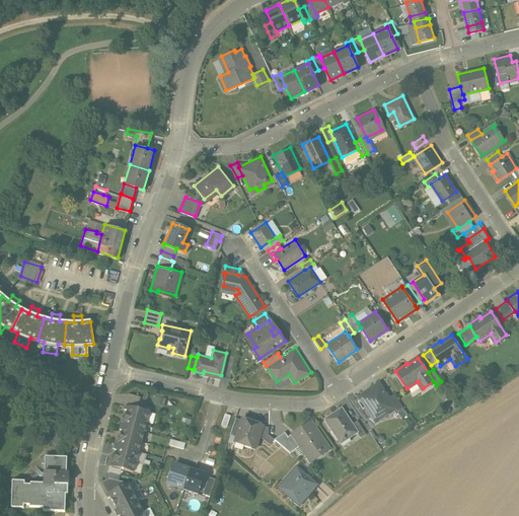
[(378,382),(359,395),(372,416),(383,408),(386,414),(395,408),(388,397),(378,382)]
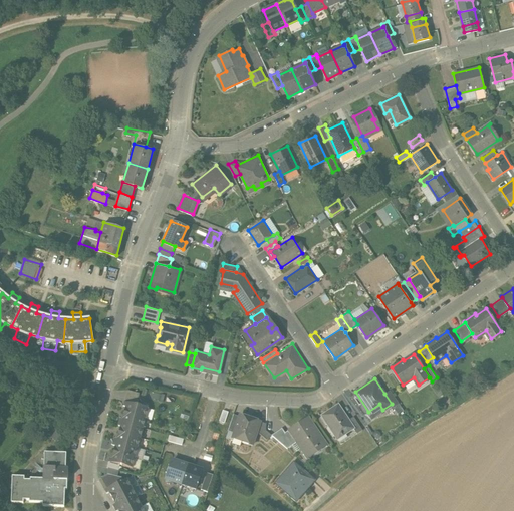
[(127,389),(126,395),(138,398),(140,392),(127,389)]
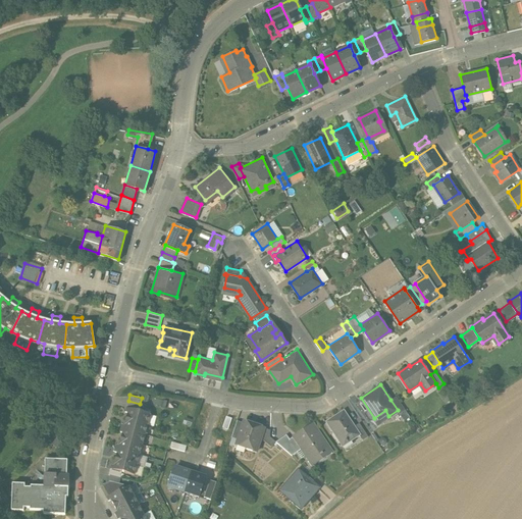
[(397,396),(390,400),(398,410),(400,413),(405,409),(397,396)]
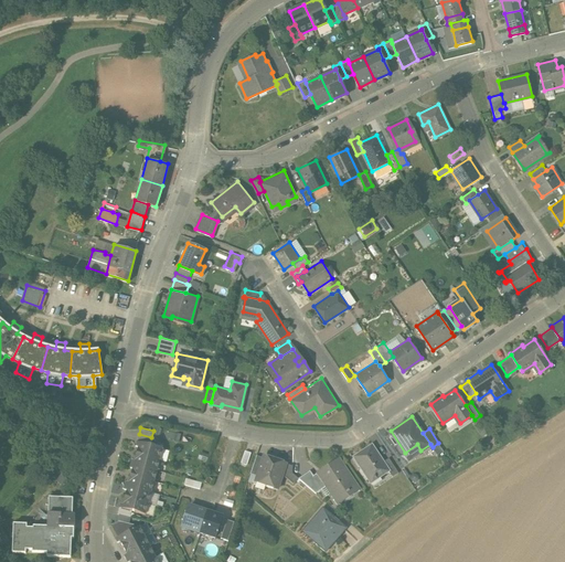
[(139,434),(137,441),(149,444),(151,437),(139,434)]
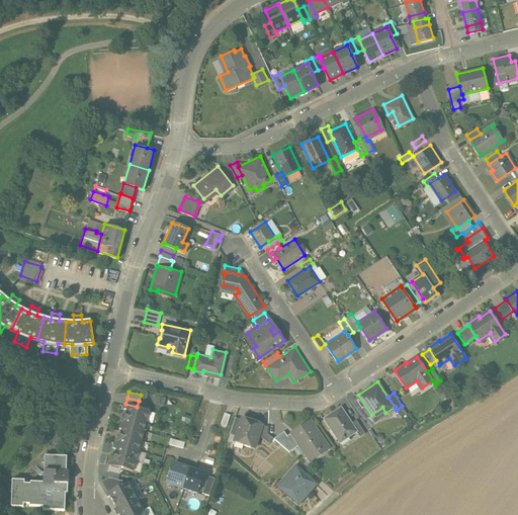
[(125,404),(125,403),(124,407),(126,408),(124,414),(147,420),(149,410),(137,407),(125,404)]
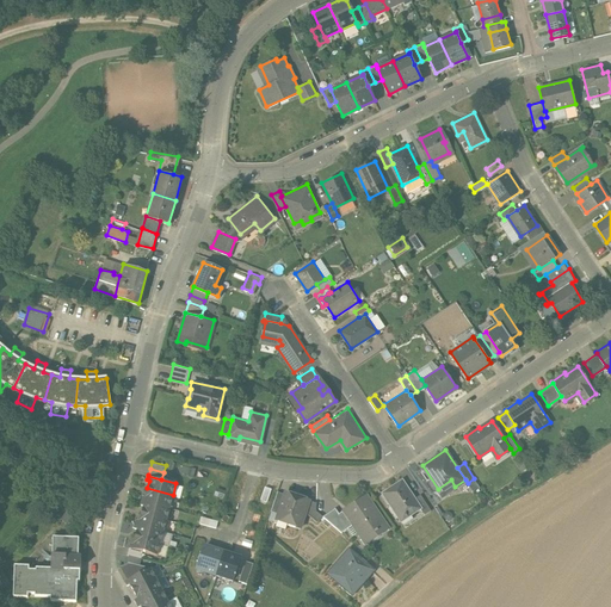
[(414,497),(402,478),(382,491),(401,520),(420,507),(414,497)]
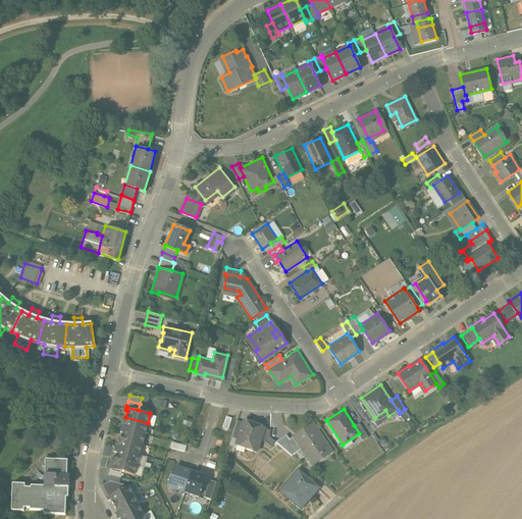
[(231,416),(226,414),(222,425),(227,427),(231,416)]
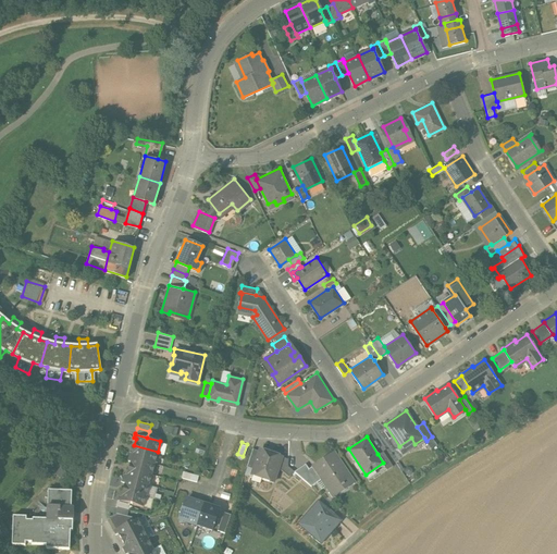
[(158,452),(134,445),(133,453),(130,452),(128,455),(155,463),(158,452)]
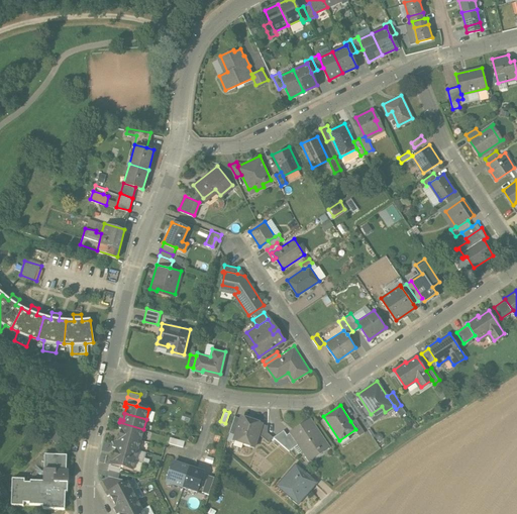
[(241,417),(240,417),(234,415),(229,432),(235,434),(241,417)]
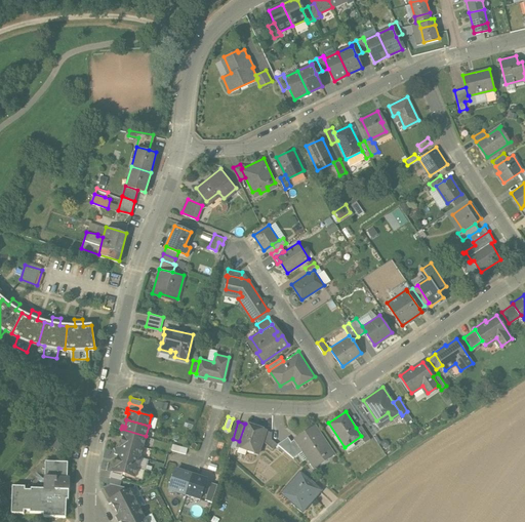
[(266,429),(245,423),(244,424),(245,424),(239,441),(237,446),(238,446),(239,444),(247,447),(247,449),(257,452),(261,440),(266,429)]
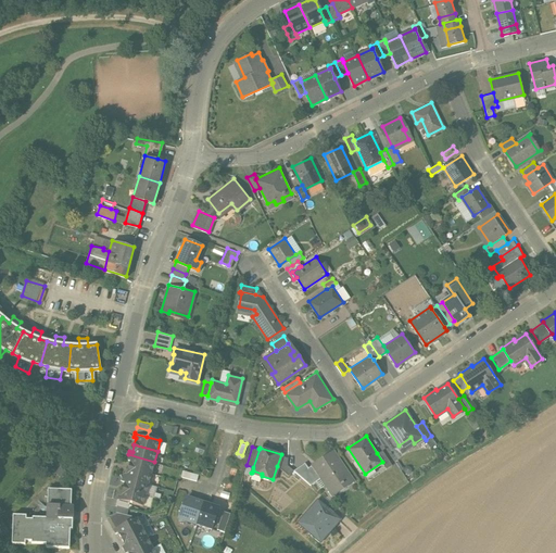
[(333,450),(314,463),(323,475),(320,477),(330,491),(341,484),(342,486),(344,484),(344,482),(352,477),(333,450)]
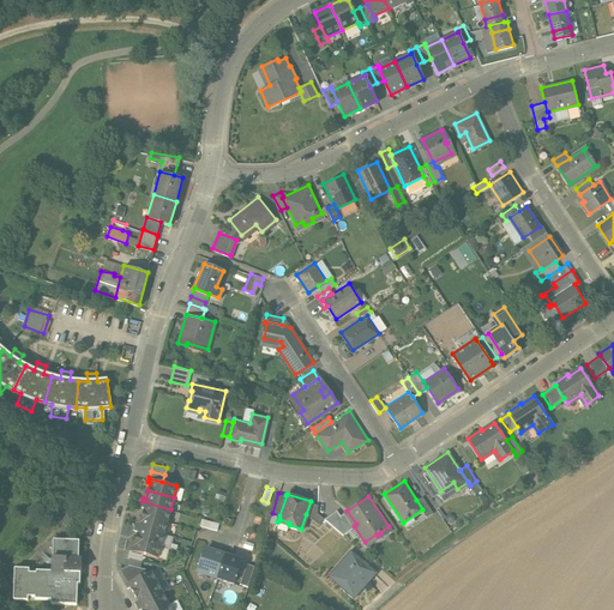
[(422,496),(416,500),(422,509),(426,517),(433,512),(422,496)]
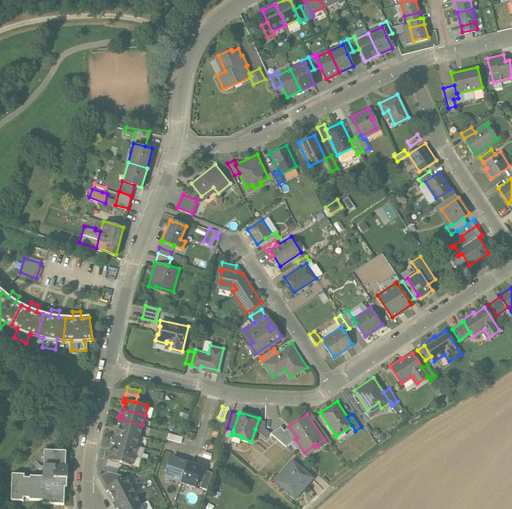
[(142,425),(118,418),(117,422),(120,423),(118,429),(139,435),(142,425)]
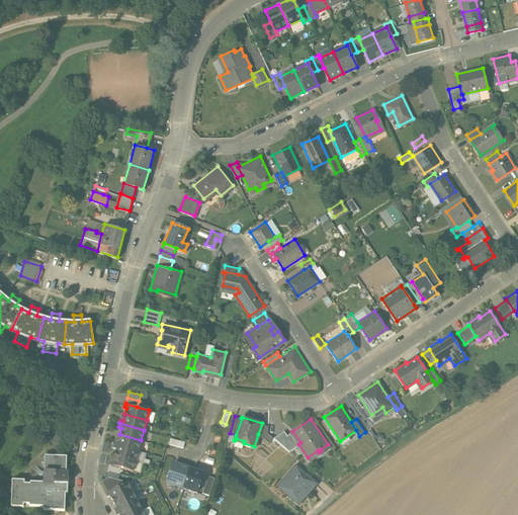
[(268,426),(262,423),(258,434),(260,435),(269,442),(273,437),(267,432),(268,426)]
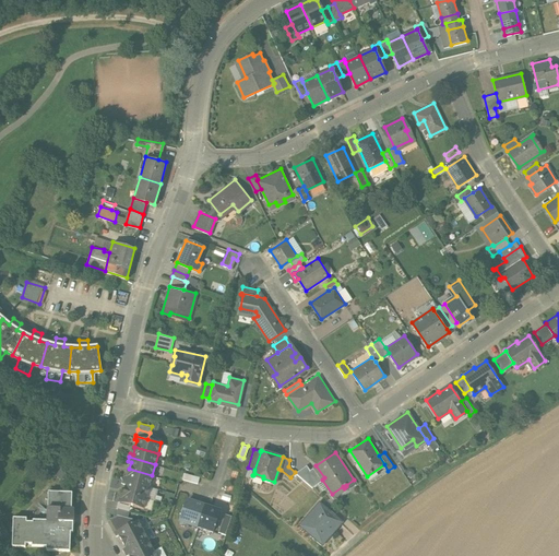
[(307,464),(295,472),(312,487),(319,483),(307,464)]
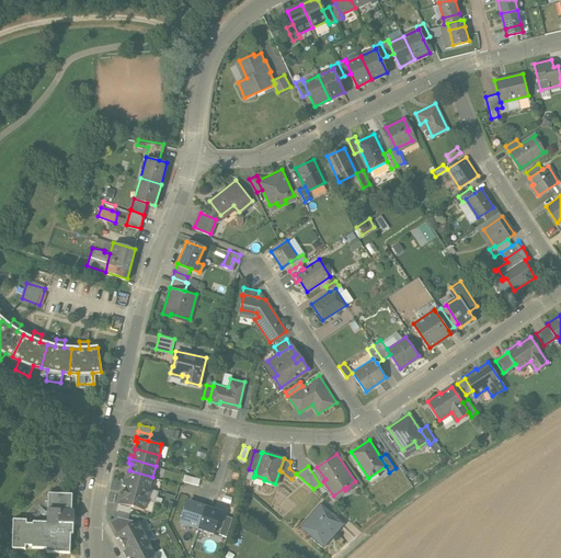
[(152,477),(129,470),(127,477),(125,477),(124,480),(150,487),(152,477)]
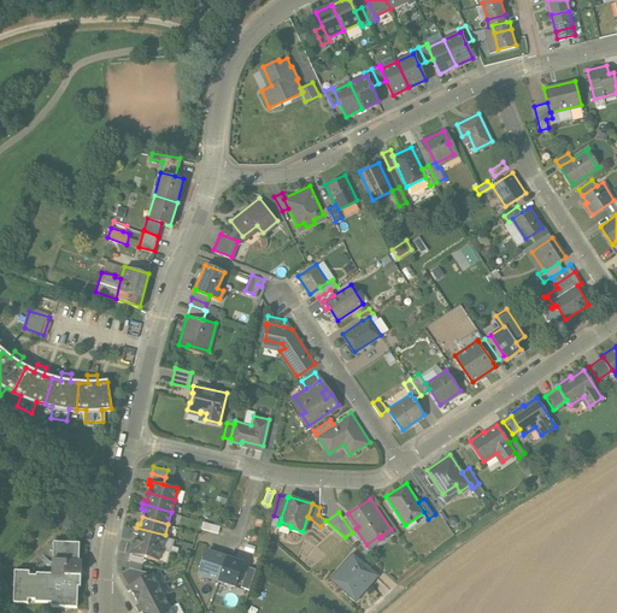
[(221,525),(203,520),(201,526),(218,531),(221,525)]
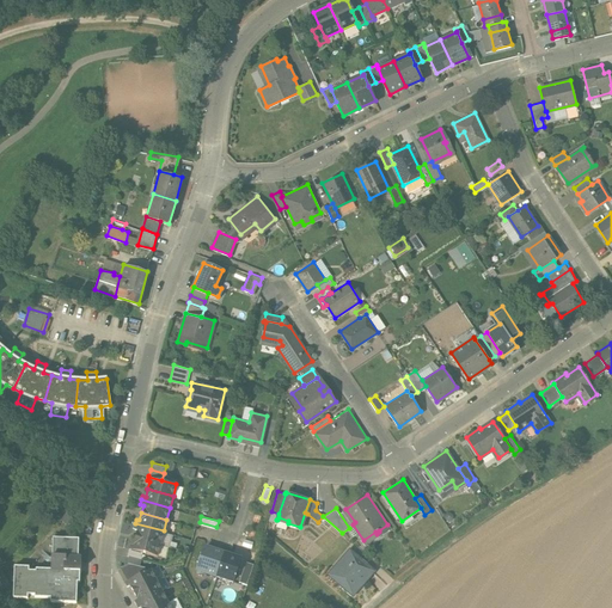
[(164,530),(135,523),(134,528),(138,528),(135,536),(160,542),(164,530)]
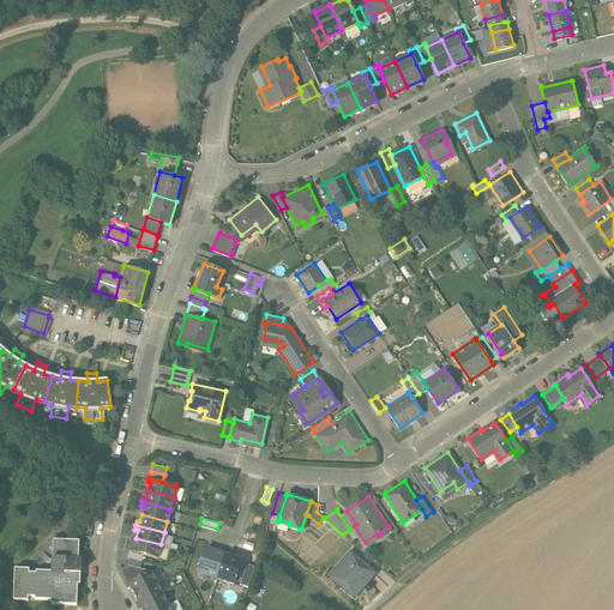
[(79,539),(53,538),(52,569),(36,569),(36,572),(29,571),(29,567),(14,567),(13,598),(28,599),(28,595),(35,596),(35,597),(50,598),(50,602),(77,603),(78,581),(80,583),(80,559),(78,557),(79,539)]
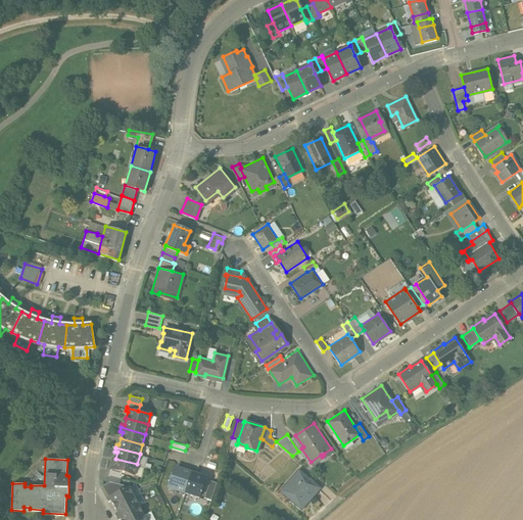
[(137,464),(115,459),(113,465),(111,464),(110,468),(122,471),(134,474),(137,464)]
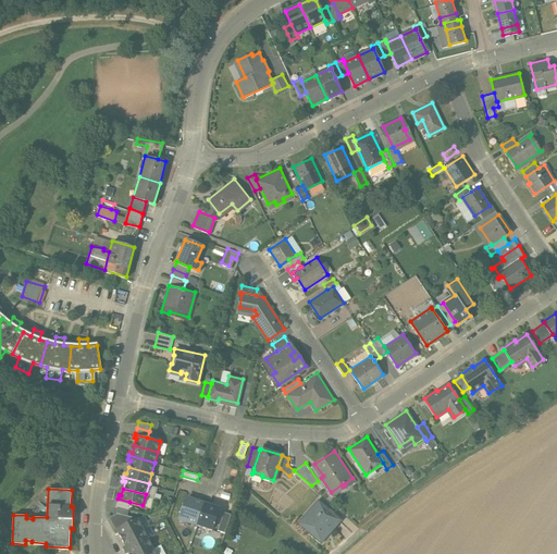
[(205,503),(186,496),(184,503),(182,503),(180,511),(182,511),(180,517),(197,524),(205,503)]
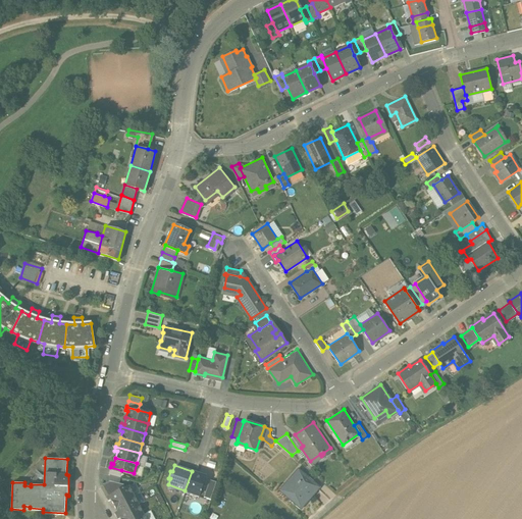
[(121,470),(110,467),(108,473),(120,476),(121,470)]
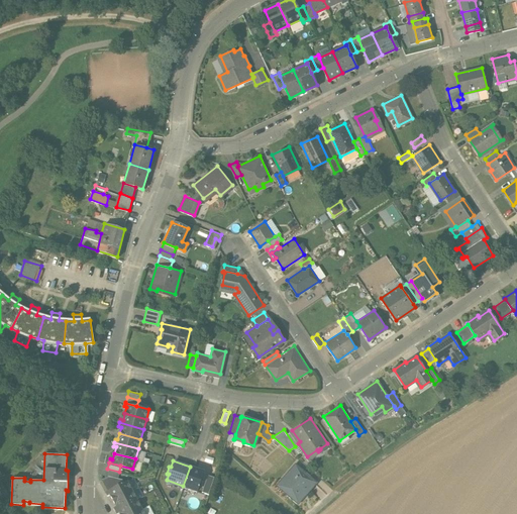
[(316,482),(295,464),(277,485),(296,501),(306,489),(308,491),(316,482)]
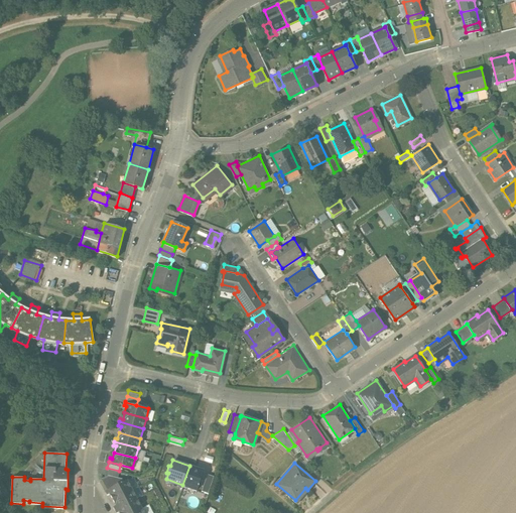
[(189,466),(182,485),(197,489),(203,470),(189,466)]
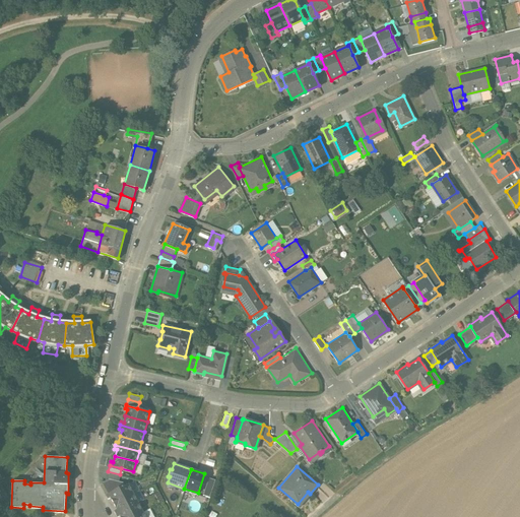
[(123,481),(110,477),(103,481),(108,493),(125,485),(123,481)]
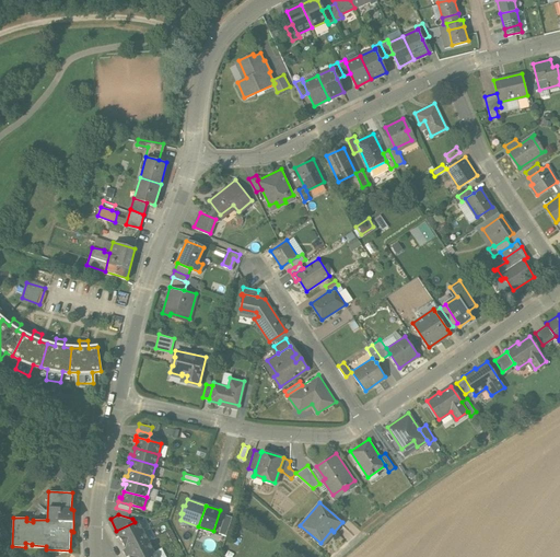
[(116,531),(114,532),(116,536),(118,535),(121,541),(143,530),(138,520),(135,522),(116,531)]
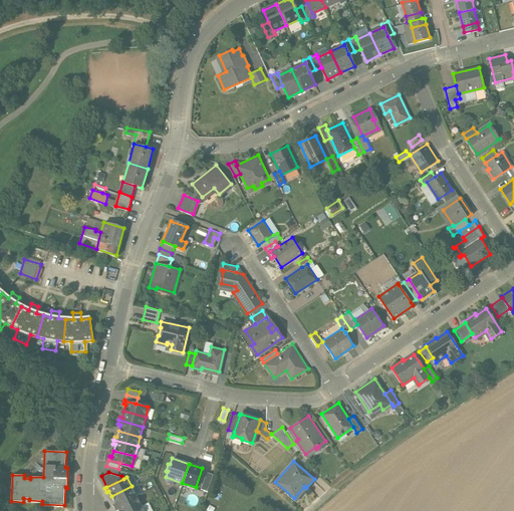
[(132,486),(111,496),(114,502),(112,503),(114,507),(137,496),(132,486)]
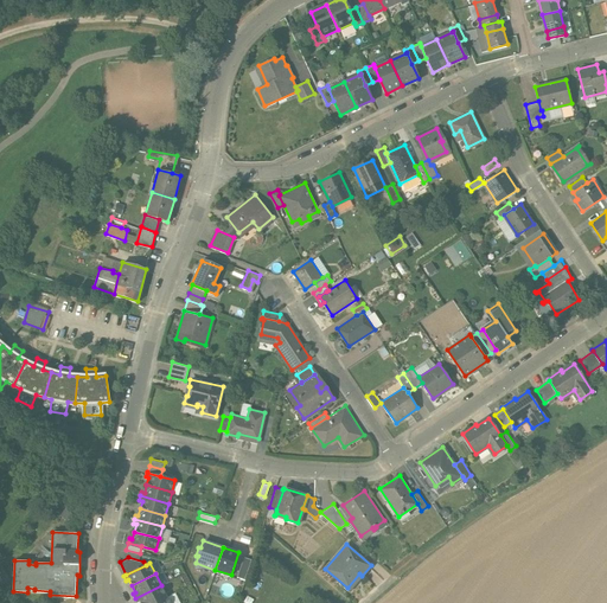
[(161,585),(135,598),(138,602),(140,601),(140,602),(151,602),(166,596),(161,585)]
